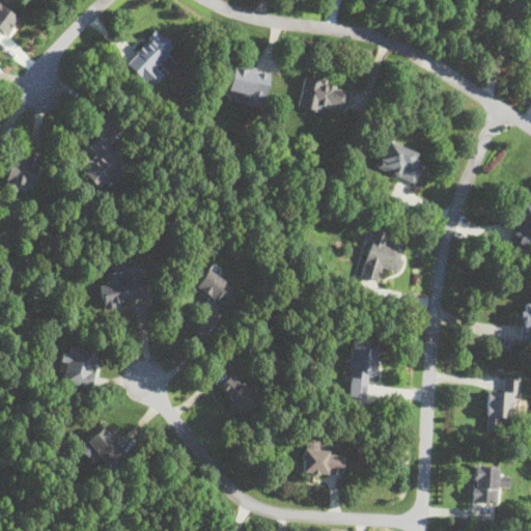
[(0,0),(0,31),(5,36),(20,16),(0,0)]
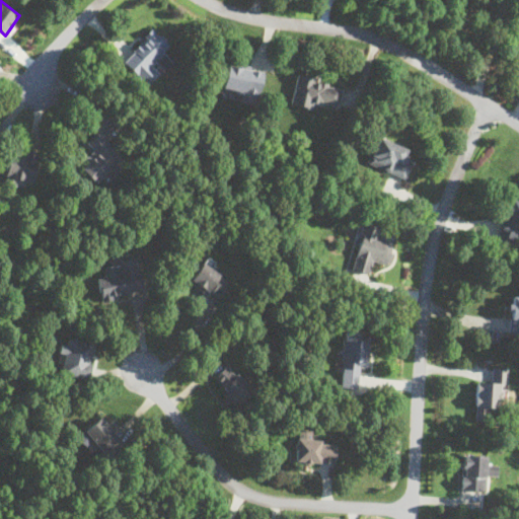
[(146,84),(162,68),(159,65),(167,57),(161,51),(168,44),(152,26),(120,59),(146,84)]
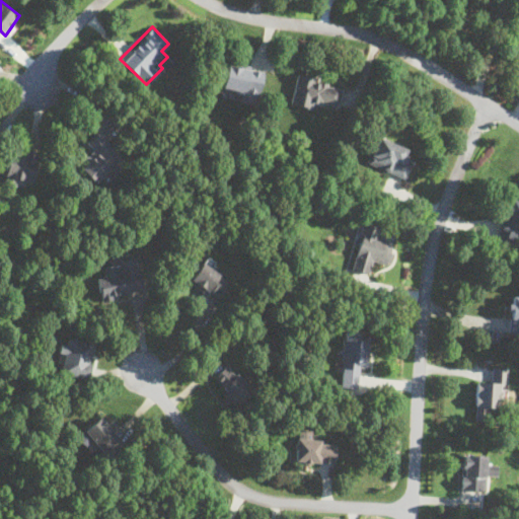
[(240,100),(256,103),(264,69),(227,62),(222,87),(241,91),(240,100)]
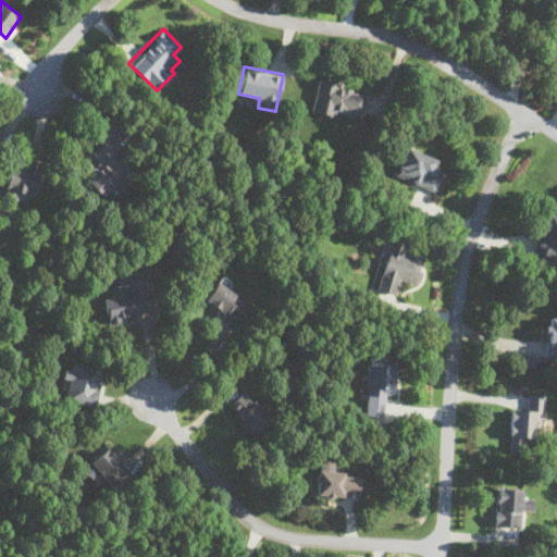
[(363,113),(369,90),(318,79),(311,110),(336,116),(338,108),(363,113)]
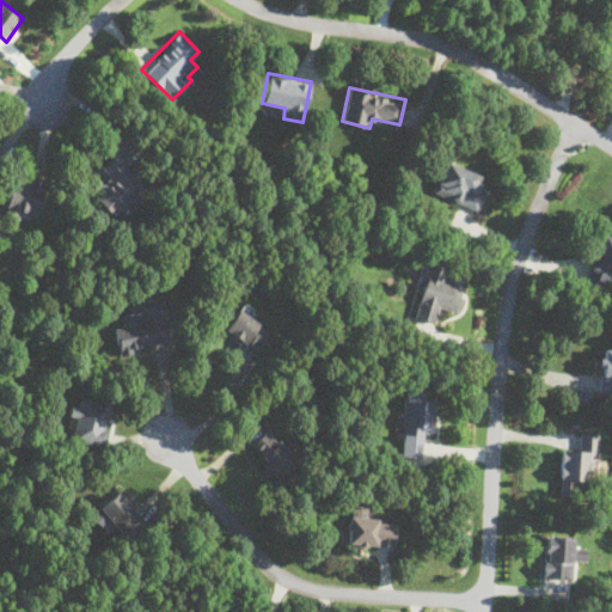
[(93,195),(112,215),(121,207),(128,213),(144,199),(135,190),(145,182),(116,153),(102,167),(111,178),(93,195)]
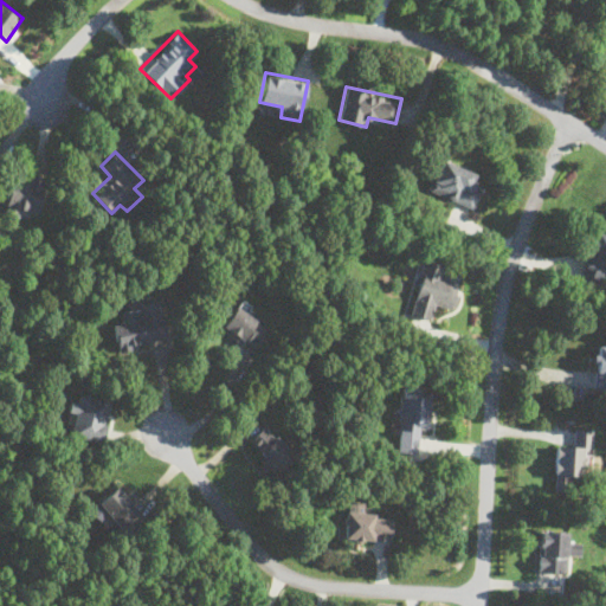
[(427,191),(471,206),(479,185),(475,184),(478,173),(439,159),(427,191)]
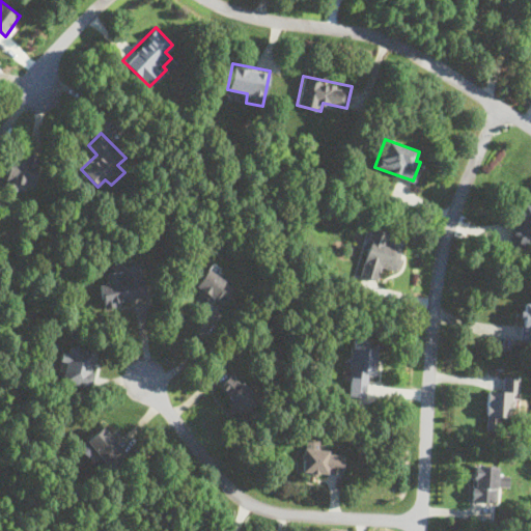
[(33,186),(40,152),(23,148),(21,159),(10,157),(5,180),(33,186)]
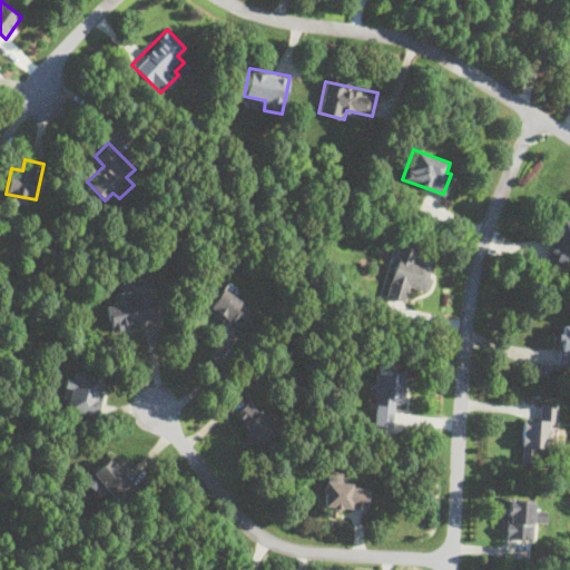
[(568,263),(569,256),(569,219),(559,216),(546,256),(568,263)]
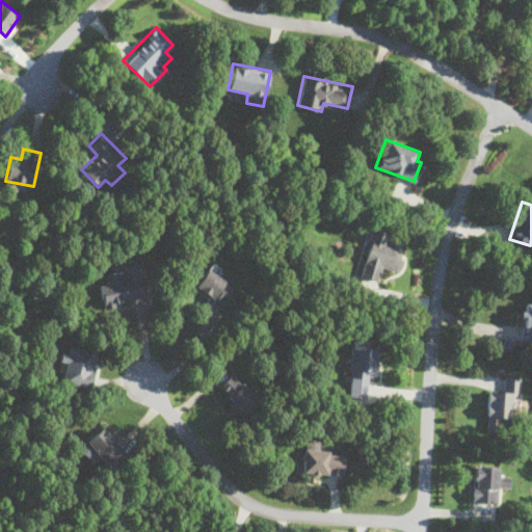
[(360,275),(378,281),(381,267),(398,271),(406,236),(371,228),(360,275)]
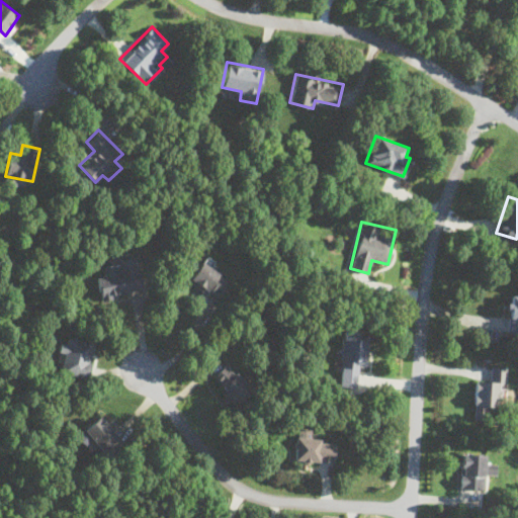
[(100,299),(144,290),(137,256),(102,262),(105,274),(96,276),(100,299)]
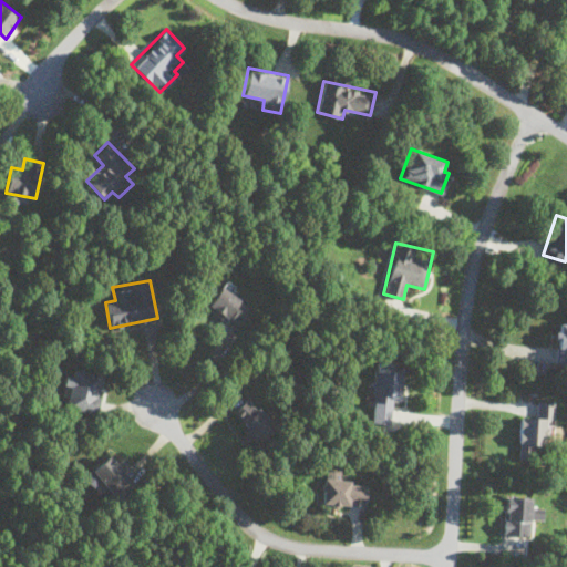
[(251,308),(220,285),(205,305),(236,328),(251,308)]
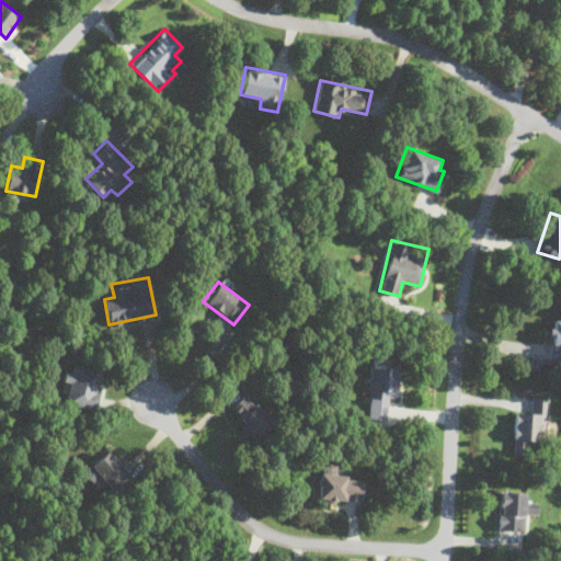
[(560,362),(560,319),(550,319),(549,362),(560,362)]
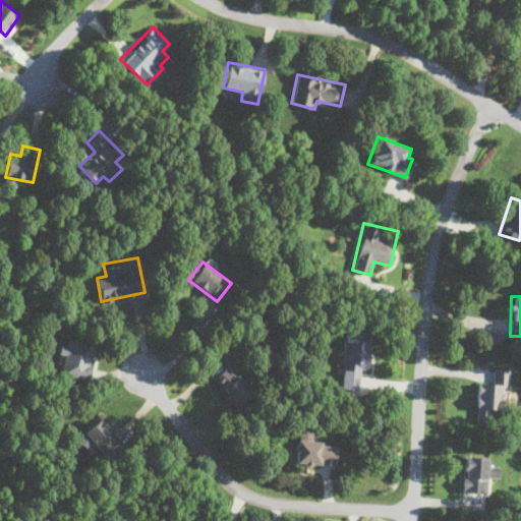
[(371,332),(345,331),(341,389),(358,390),(360,368),(368,368),(371,332)]
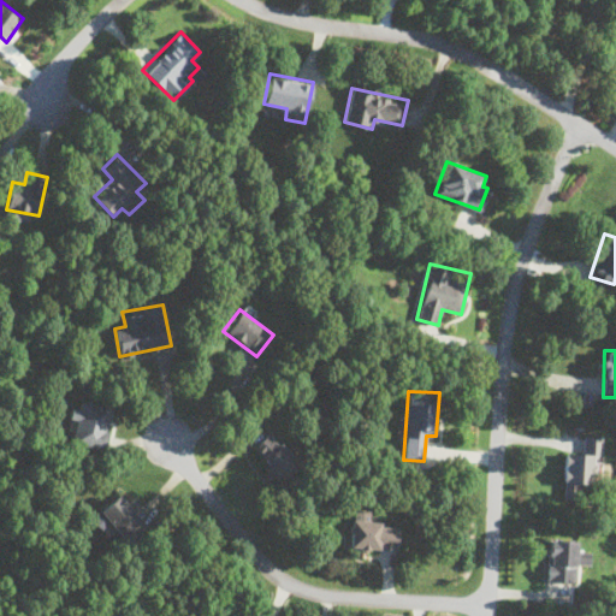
[(80,408),(72,407),(66,444),(105,450),(113,406),(81,400),(80,408)]
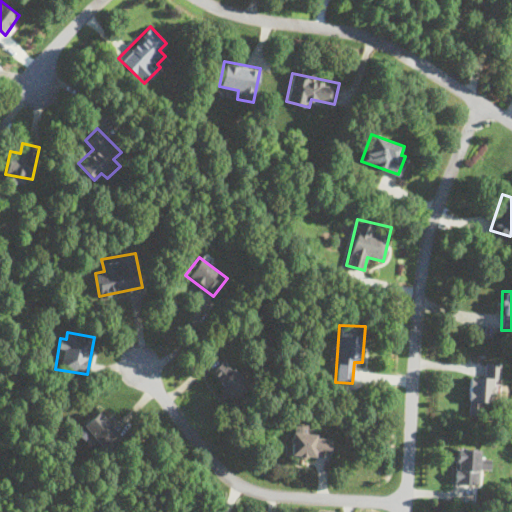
[(207,374),(235,401),(251,384),(223,358),(207,374)]
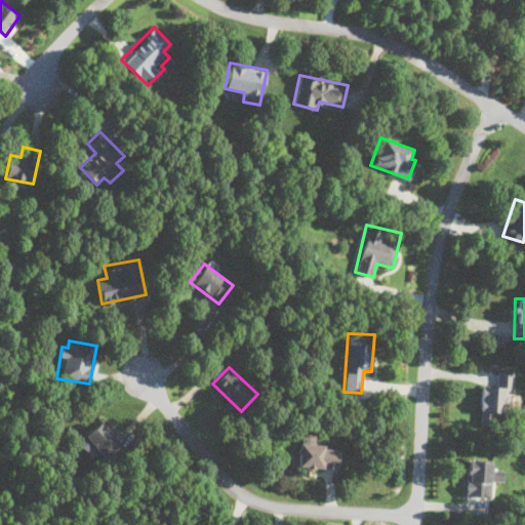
[(514,370),(494,370),(493,384),(480,382),(480,425),(492,425),(492,414),(503,414),(503,406),(513,407),(514,370)]
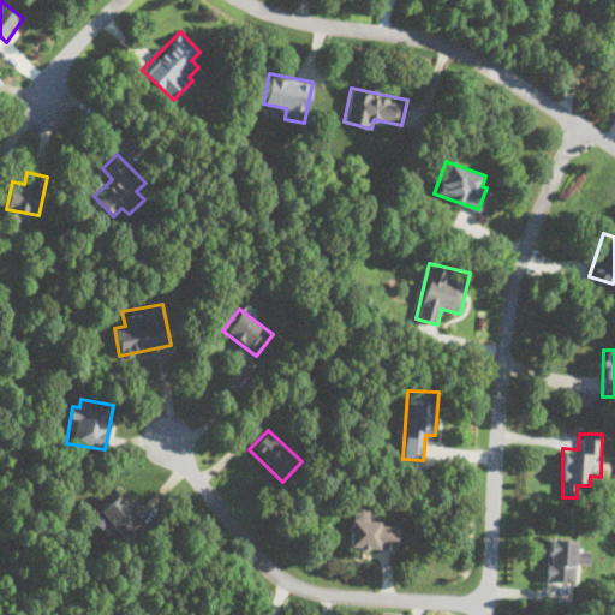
[(127,512),(130,511),(115,496),(99,512),(124,541),(141,526),(127,512)]
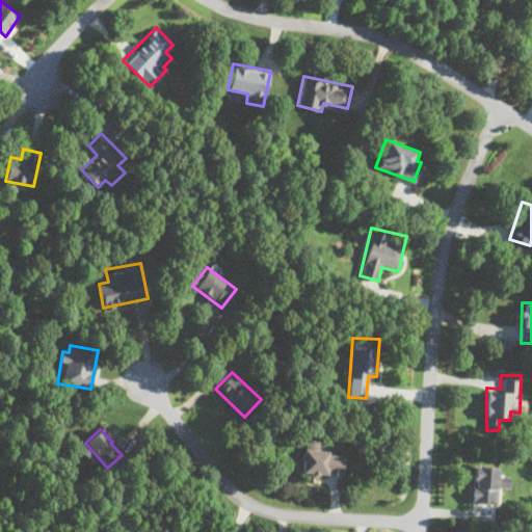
[(343,474),(343,452),(322,452),(322,441),(303,441),(302,474),(343,474)]
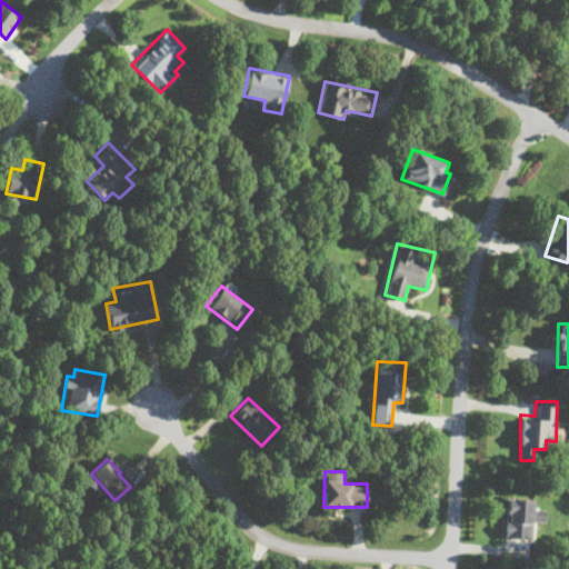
[(507,536),(535,536),(535,499),(507,499),(507,536)]
